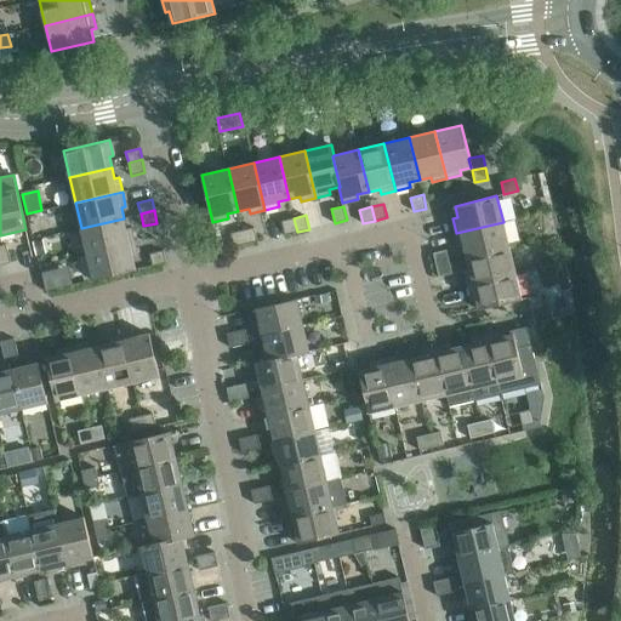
[(81,228),(87,254),(135,243),(131,228),(126,229),(124,218),(81,228)]
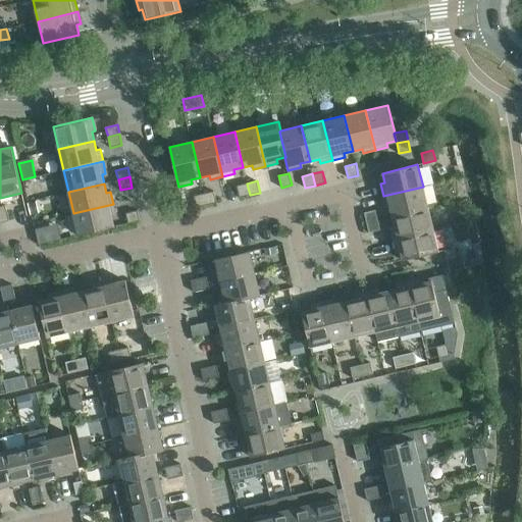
[(250,195),(247,184),(237,186),(240,197),(250,195)]
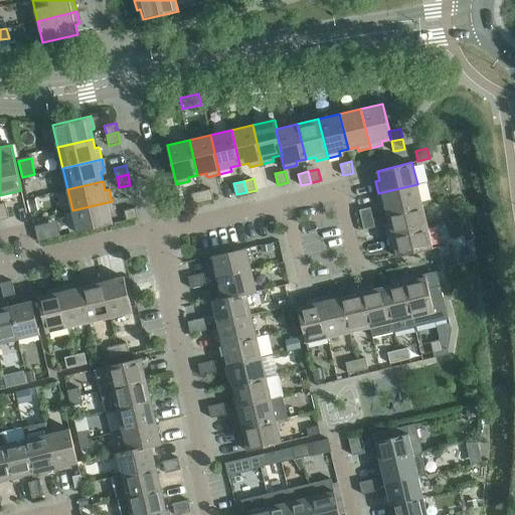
[(385,204),(387,213),(422,205),(417,184),(378,193),(381,205),(385,204)]
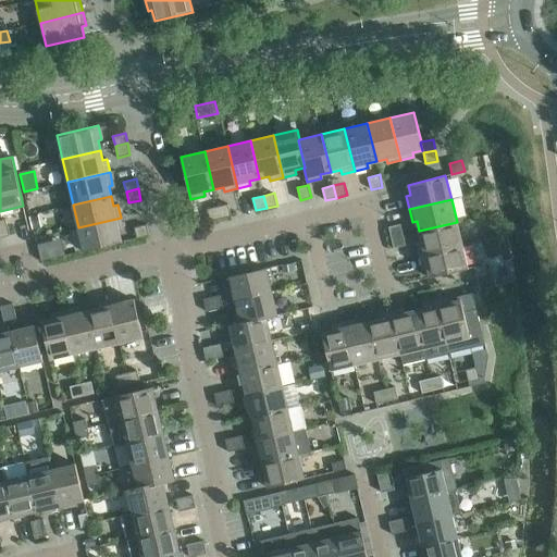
[(229,203),(218,207),(221,219),(231,217),(229,203)]
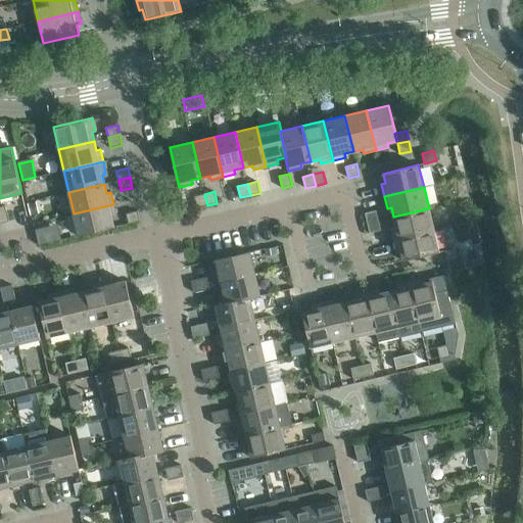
[(207,205),(204,194),(194,196),(197,207),(207,205)]
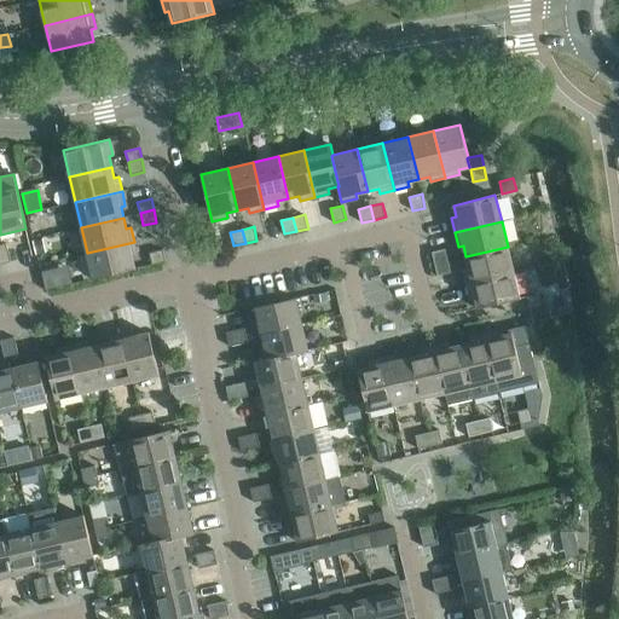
[(134,242),(87,253),(93,279),(136,268),(133,258),(138,256),(134,242)]
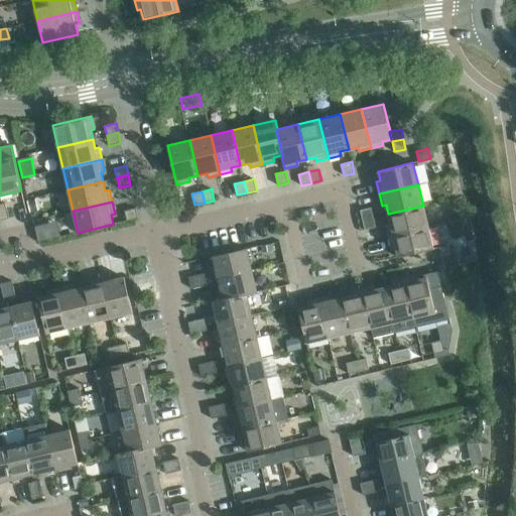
[(386,224),(389,236),(428,227),(423,206),(388,214),(390,223),(386,224)]
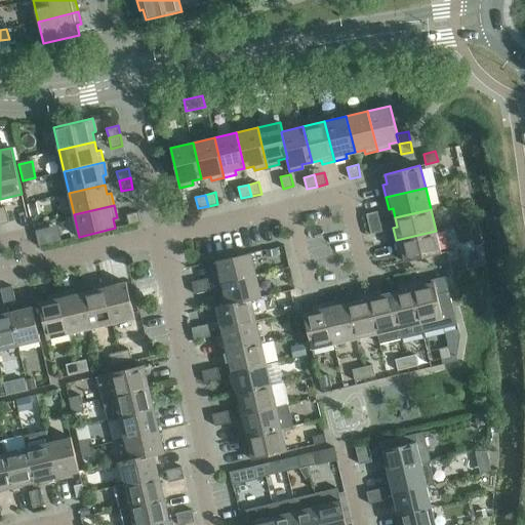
[(127,214),(129,225),(140,221),(138,211),(127,214)]
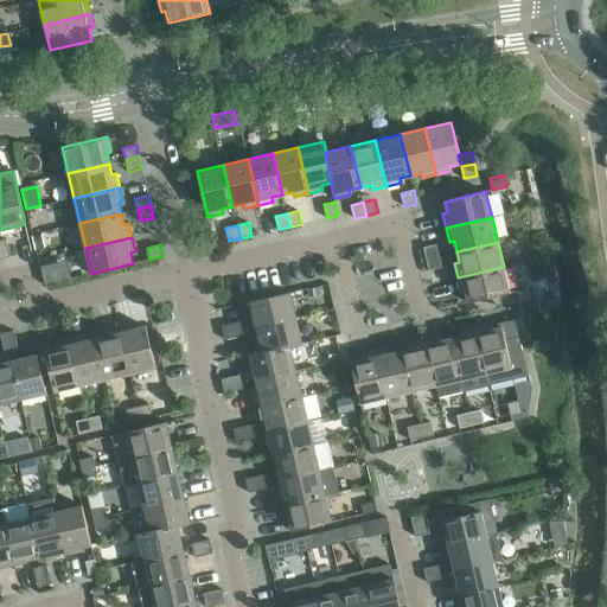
[(423,247),(427,259),(440,255),(438,244),(423,247)]
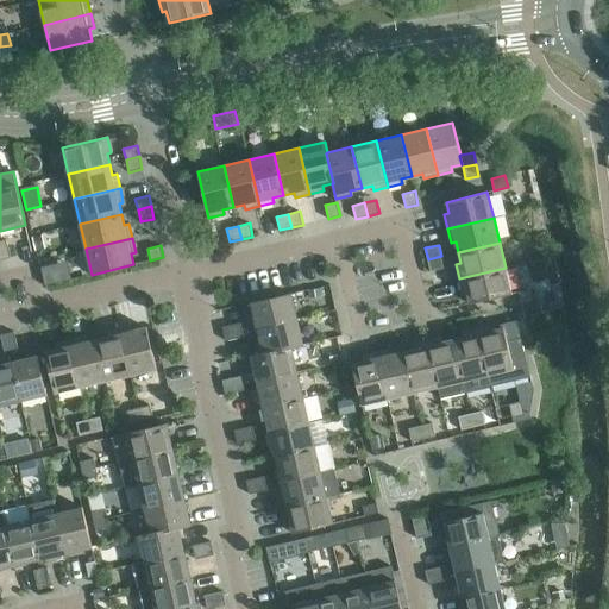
[(8,249),(0,250),(0,259),(11,258),(8,249)]
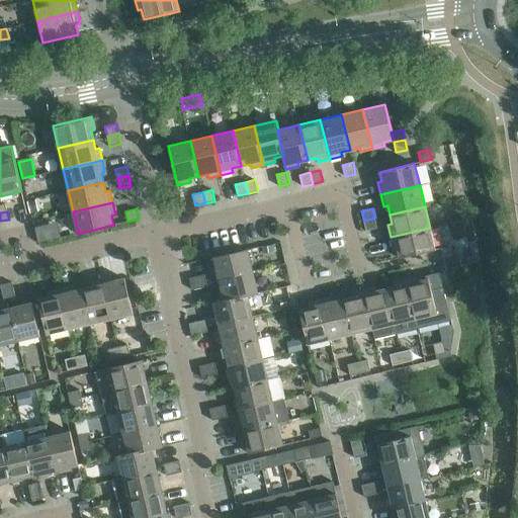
[(375,218),(364,221),(366,231),(377,229),(375,218)]
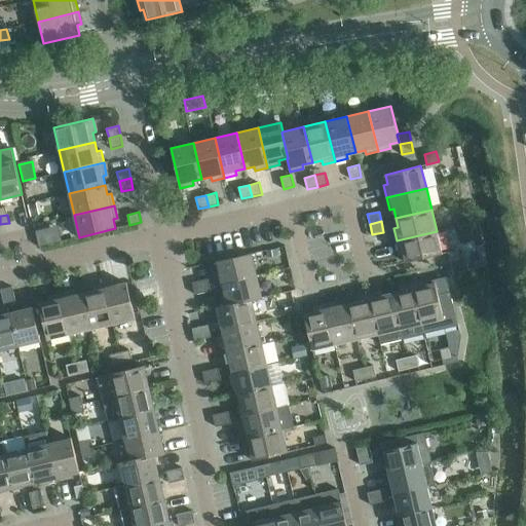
[(47,229),(37,232),(40,247),(51,243),(47,229)]
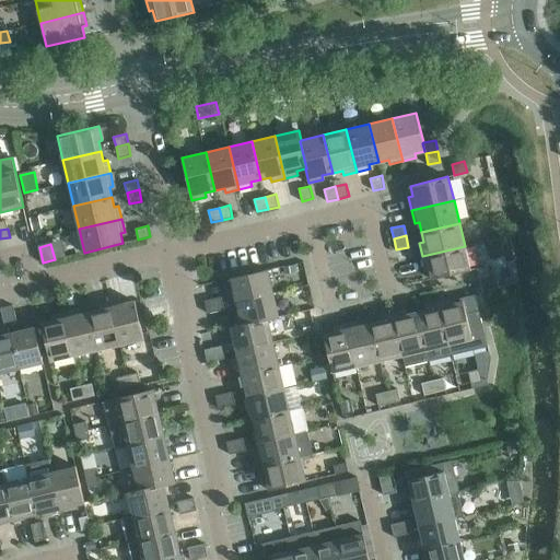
[(465,246),(422,256),(426,269),(430,268),(432,279),(470,270),(465,246)]
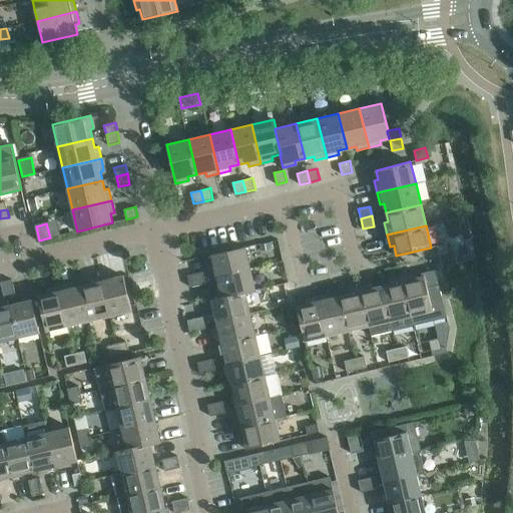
[(271,242),(261,245),(262,252),(272,249),(271,242)]
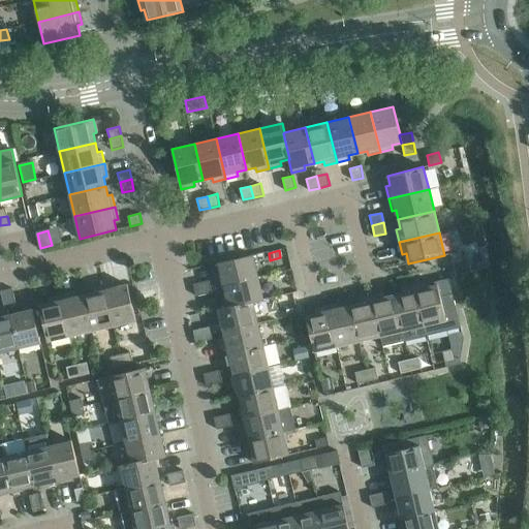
[(453,265),(464,261),(462,251),(450,254),(453,265)]
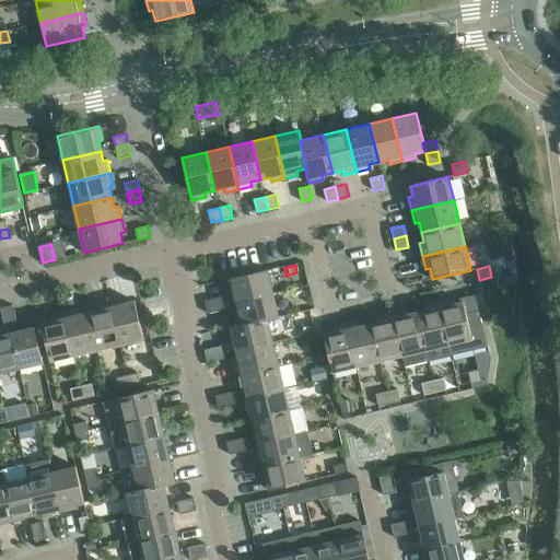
[(231,278),(236,302),(273,293),(268,269),(231,278)]
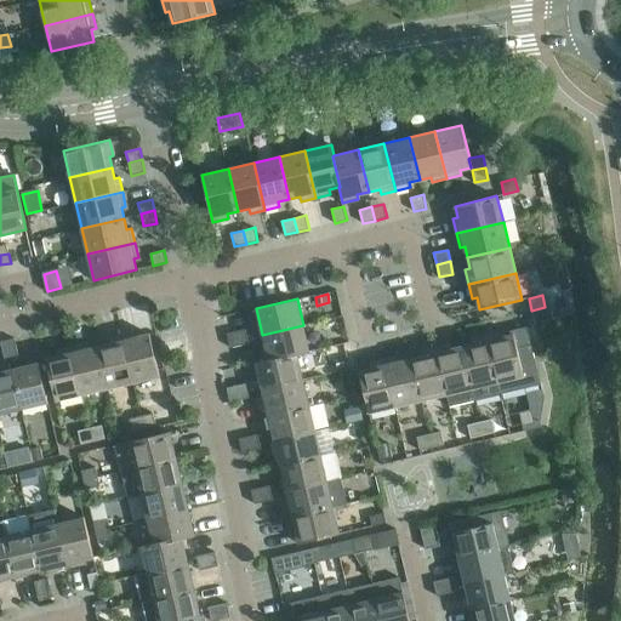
[(545,308),(531,312),(535,324),(553,319),(551,307),(545,308)]
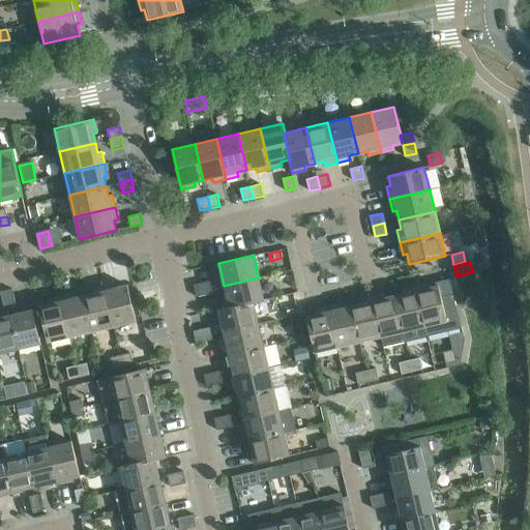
[(224,286),(229,307),(254,302),(264,300),(259,277),(224,286)]
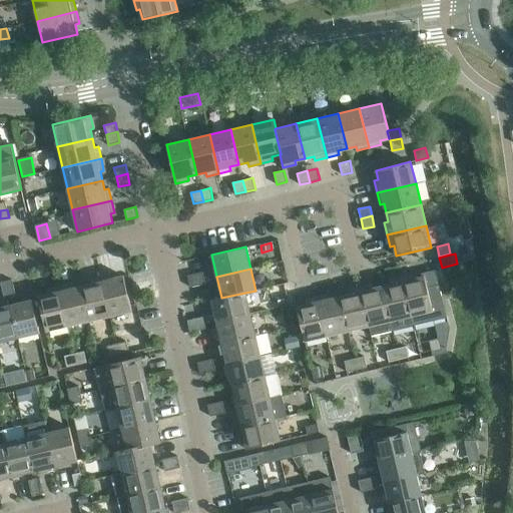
[(203,272),(195,274),(198,286),(206,284),(203,272)]
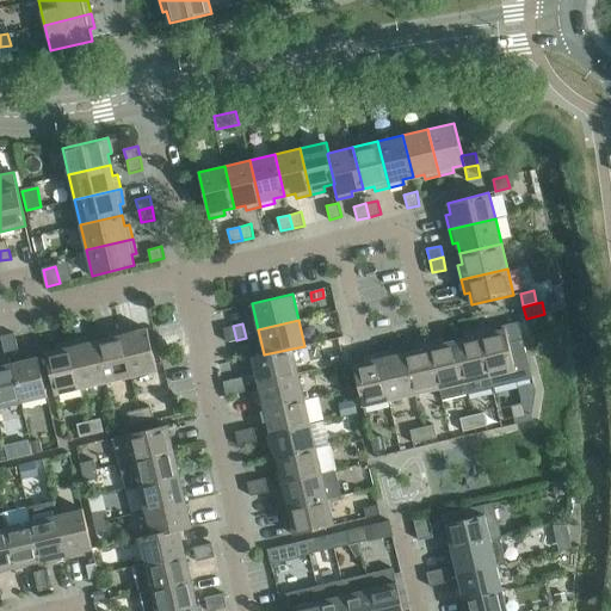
[(236,340),(233,326),(223,328),(227,341),(236,340)]
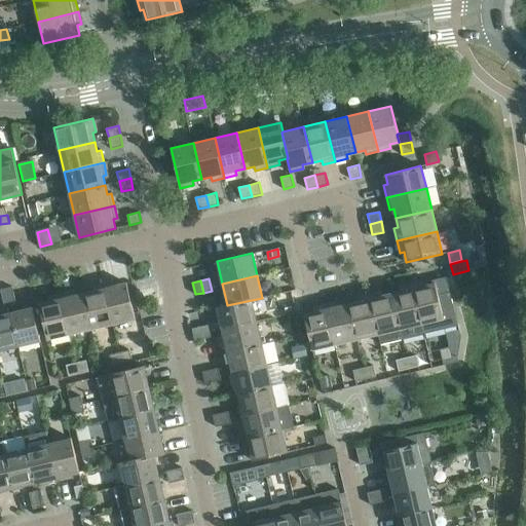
[(458,325),(447,280),(435,283),(425,285),(424,280),(412,284),(423,333),(458,325)]
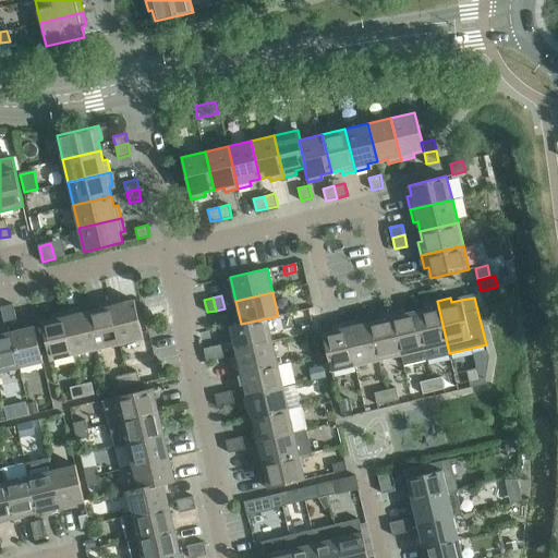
[(123,299),(110,301),(120,343),(144,338),(134,300),(124,302),(123,299)]
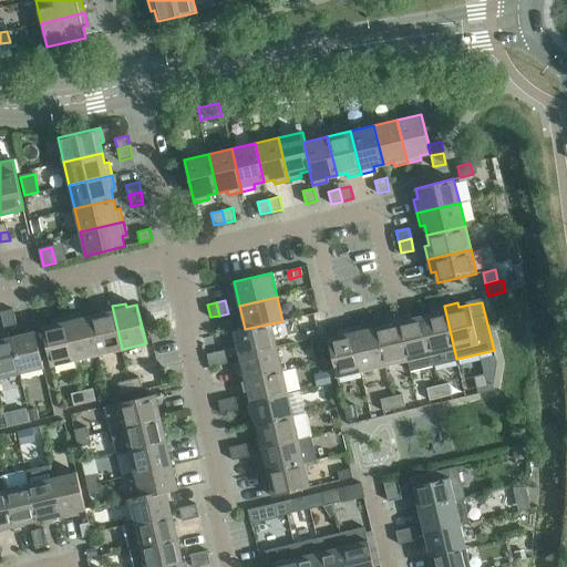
[(100,313),(90,316),(99,354),(122,349),(112,306),(99,309),(100,313)]
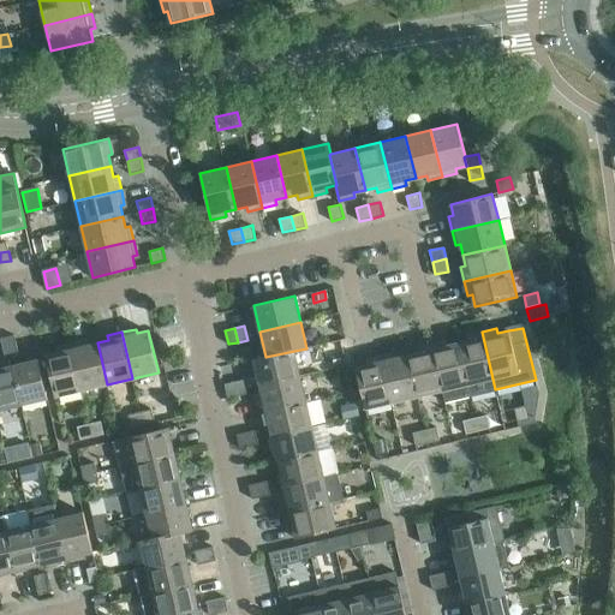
[(495,390),(495,389),(482,332),(467,335),(469,340),(458,342),(470,396),(495,390)]
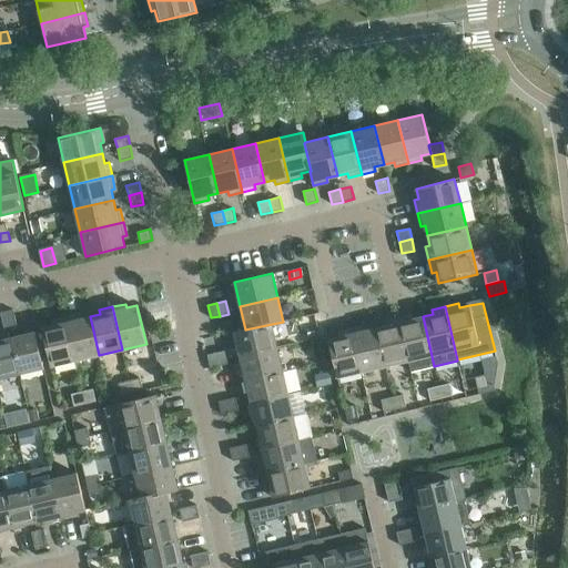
[(0,312),(2,321),(16,317),(13,310),(0,312)]
